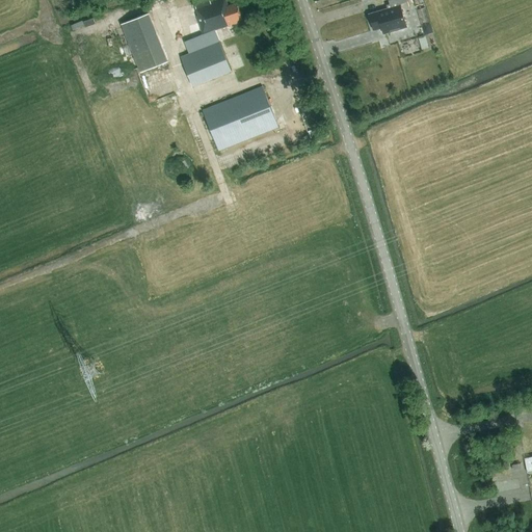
[(236,21),(242,19),(237,4),(229,6),(225,0),(215,0),(211,1),(210,0),(204,0),(194,3),(198,16),(197,16),(203,33),(237,23),(236,21)]
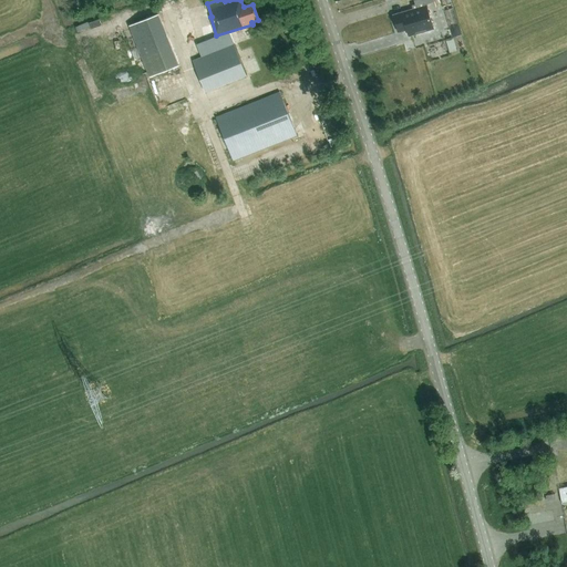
[(440,39),(453,35),(445,4),(453,2),(452,0),(434,0),(442,28),(437,29),(440,39)]
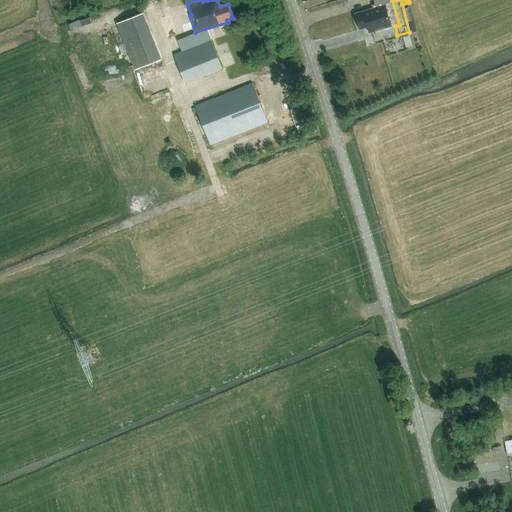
[(360,29),(379,23),(374,8),(355,13),(360,29)]
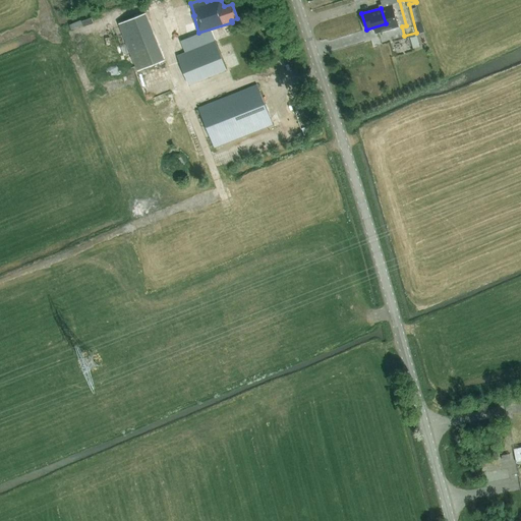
[(136,70),(164,60),(147,11),(119,21),(136,70)]
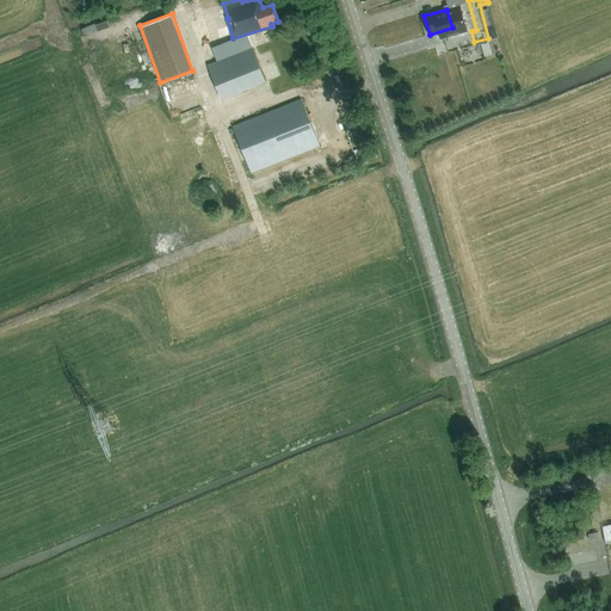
[(265,81),(252,47),(208,63),(221,99),(265,81)]
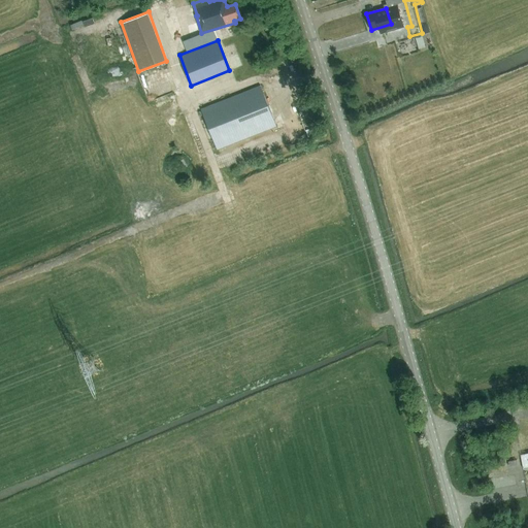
[(201,108),(217,150),(276,126),(261,86),(201,108)]
